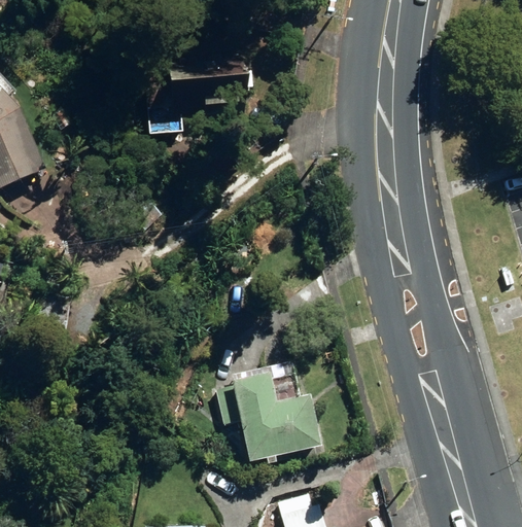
[(146,135),(182,132),(181,116),(259,109),(253,39),(138,49),(146,135)]
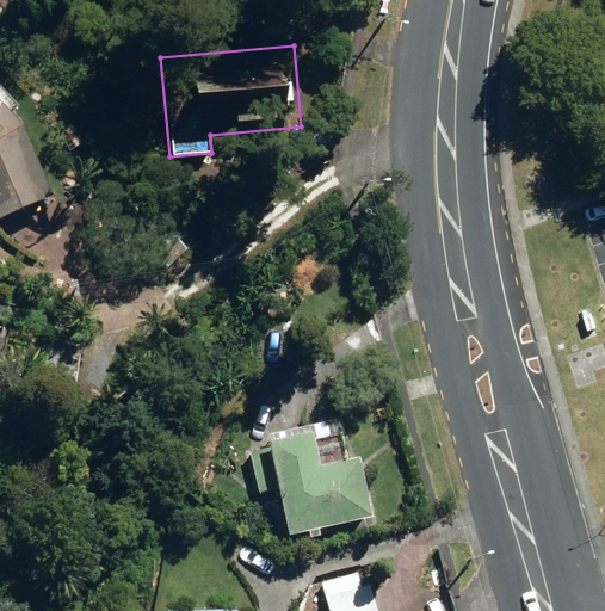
[(0,215),(55,190),(23,119),(0,93),(0,215)]
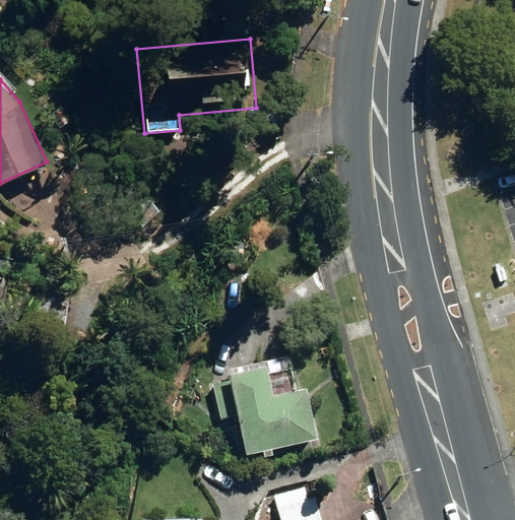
[(118,198),(137,224),(156,211),(137,185),(118,198)]
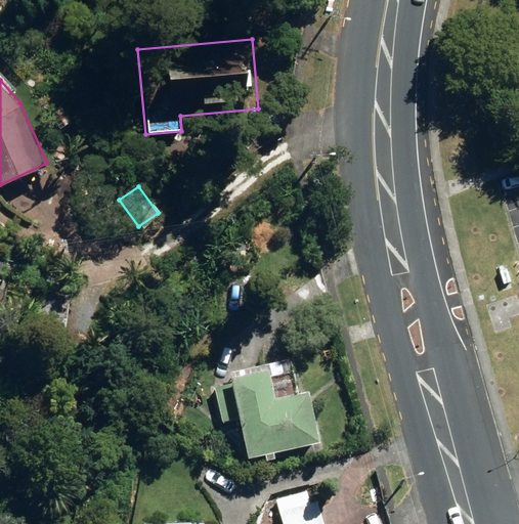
[(230,377),(232,384),(214,387),(221,422),(240,418),(248,457),(265,454),(266,461),(276,459),(274,452),(319,443),(309,392),(273,400),(267,369),(230,377)]
